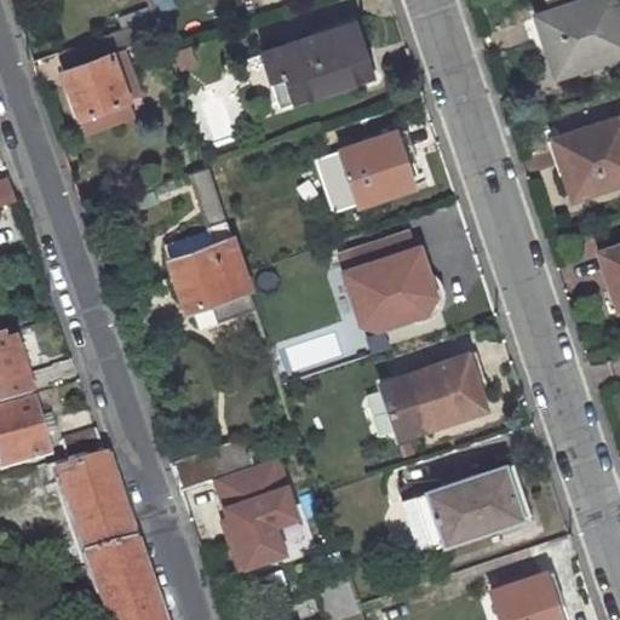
[(619,24),(612,0),(577,0),(534,13),(552,70),(578,63),(577,57),(619,41),(619,24)]
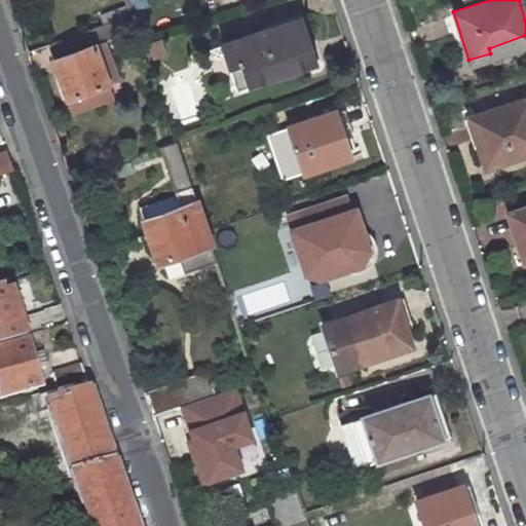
[(105,79),(95,48),(92,42),(133,28),(127,11),(45,40),(64,95),(76,90),(81,105),(110,95),(105,79)]
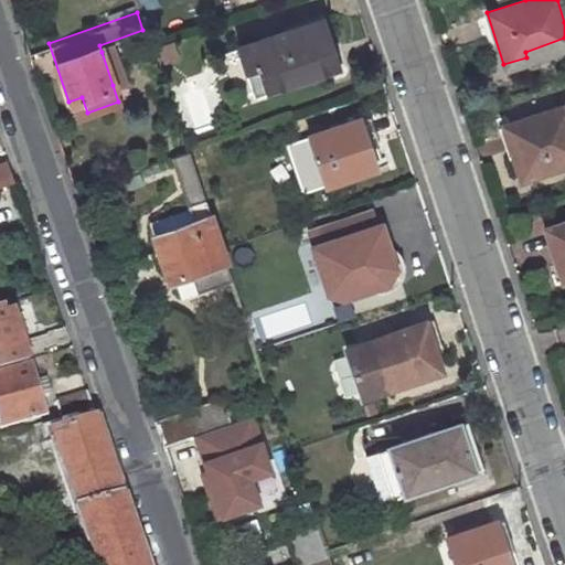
[(257,64),(266,91),(324,71),(317,48),(328,43),(320,19),(236,46),(244,68),(257,64)]
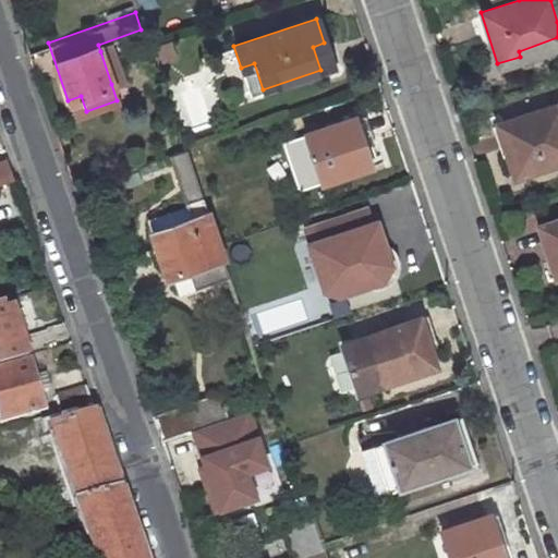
[(152,60),(170,53),(166,40),(146,46),(152,60)]
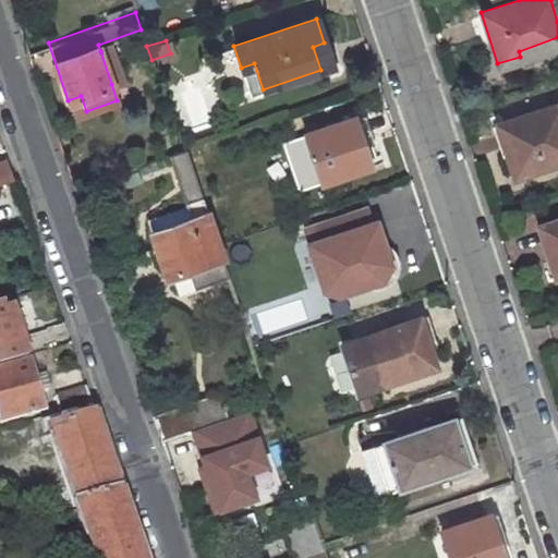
[(332,67),(324,43),(313,47),(320,70),(332,67)]
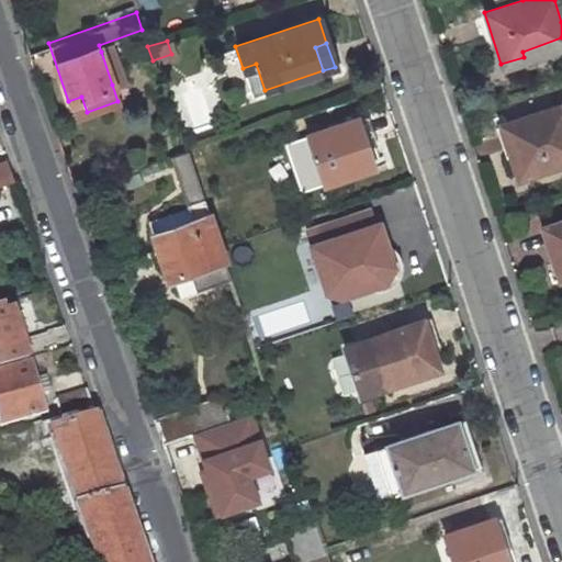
[(123,81),(112,48),(101,52),(112,85),(123,81)]
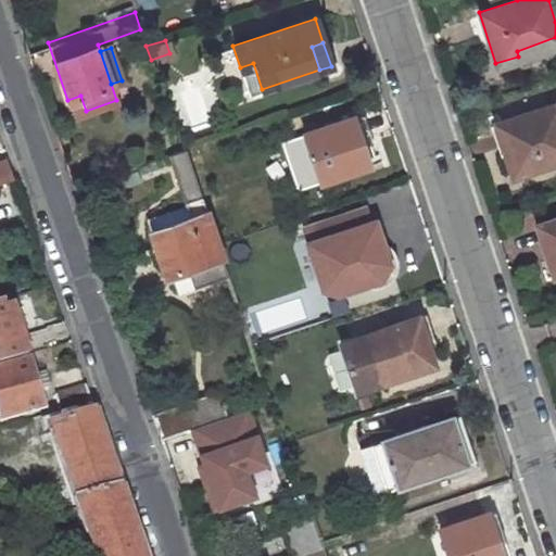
[(240,67),(249,95),(262,89),(253,63),(240,67)]
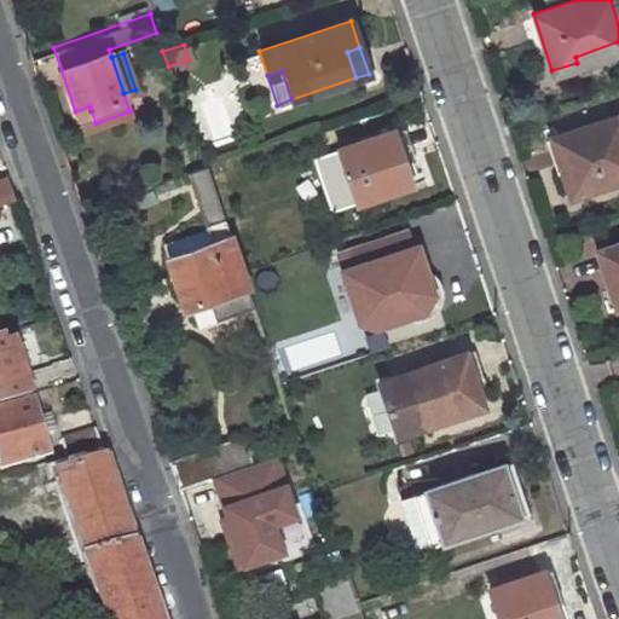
[(75,111),(81,128),(96,123),(90,106),(75,111)]
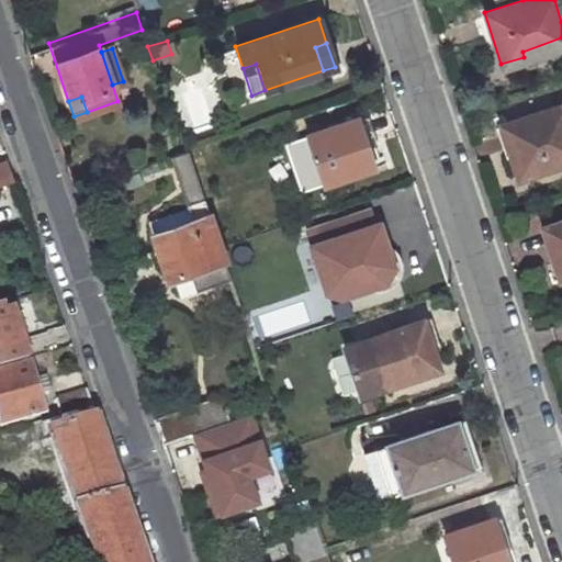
[(561,108),(494,130),(504,159),(513,157),(519,178),(561,164),(561,108)]
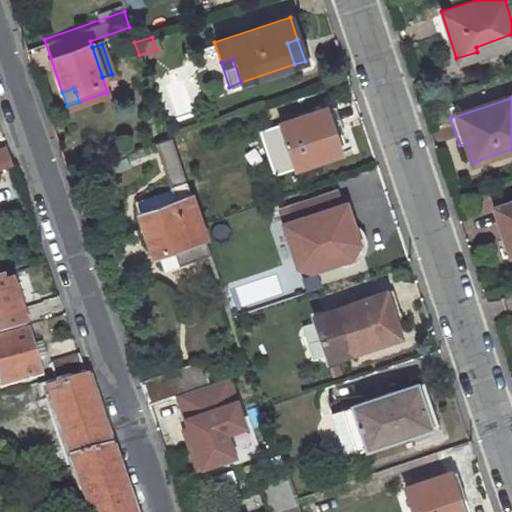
[(323,109),(279,123),(293,166),(337,151),(323,109)]
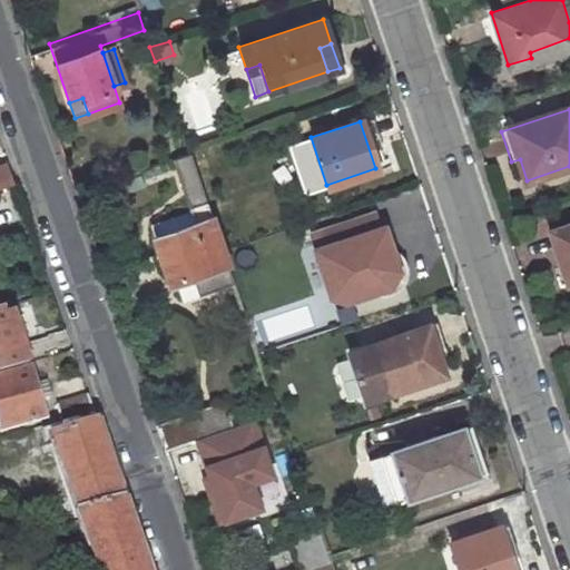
[(229,284),(186,151),(170,158),(174,168),(192,222),(150,236),(167,283),(175,281),(180,300),(229,284)]
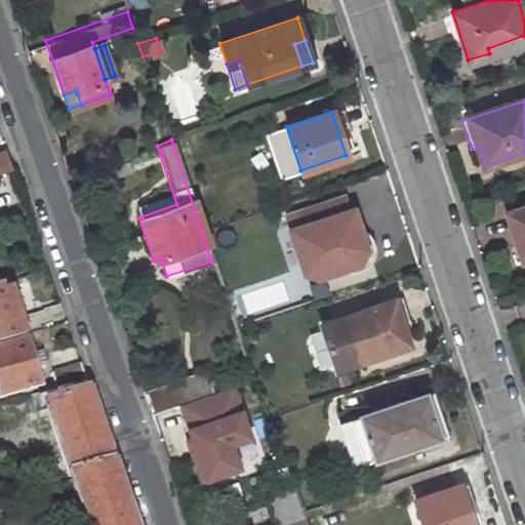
[(157,146),(144,150),(147,159),(160,155),(157,146)]
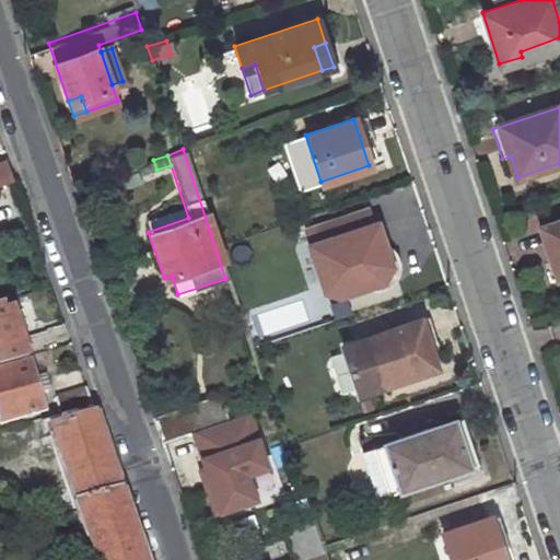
[(0,160),(0,179),(11,176),(6,159),(0,160)]
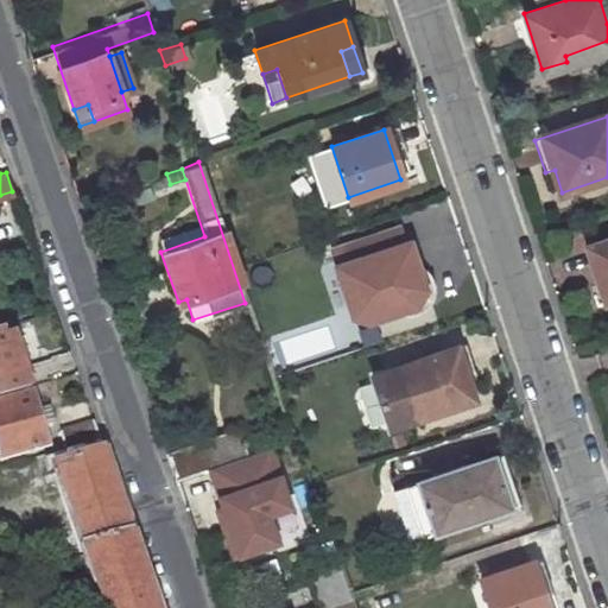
[(607,238),(584,246),(593,272),(601,268),(607,287),(607,238)]
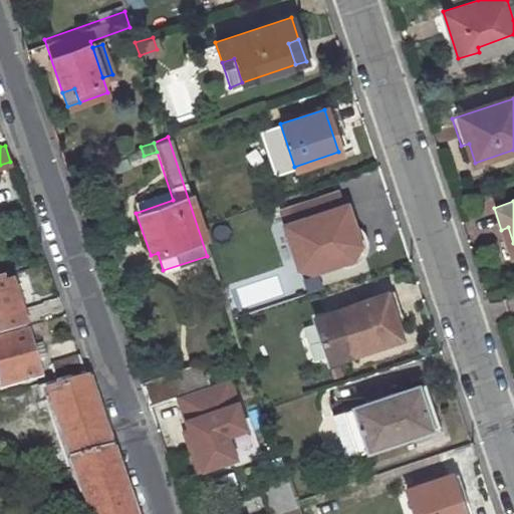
[(337,207),(283,225),(296,267),(339,254),(340,253),(341,253),(342,252),(342,251),(343,250),(344,249),(344,248),(345,247),(345,246),(346,245),(346,244),(346,242),(346,241),(346,240),(346,239),(346,237),(345,234),(337,207)]
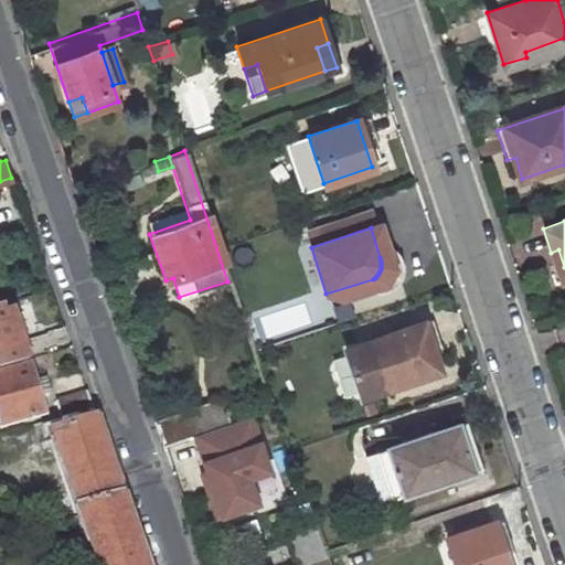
[(551,253),(561,283),(564,280),(564,267),(558,249),(551,253)]
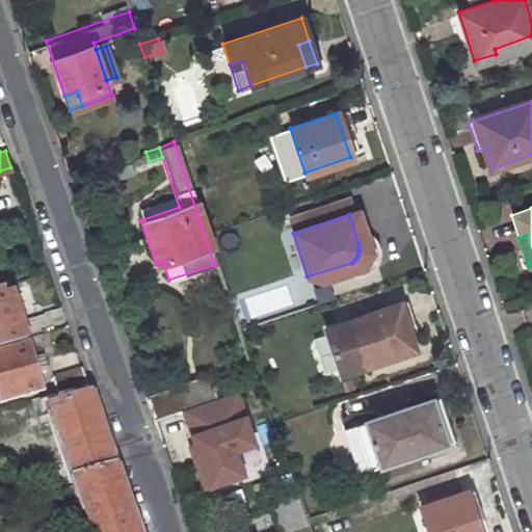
[(0,343),(23,337),(7,282),(0,283),(0,343)]
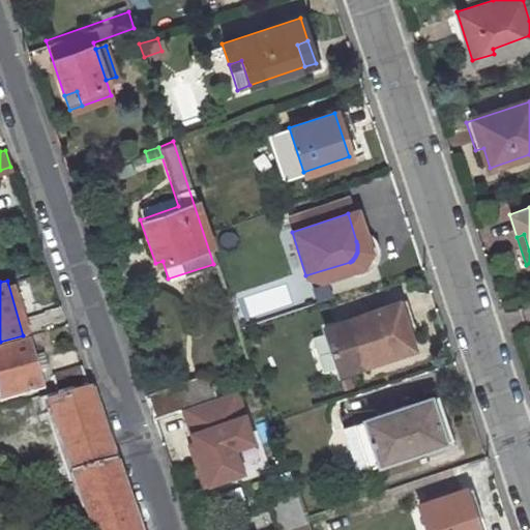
[(399,302),(323,327),(337,374),(413,349),(399,302)]
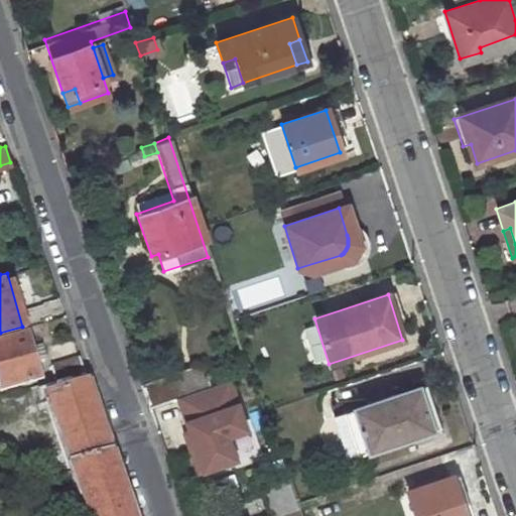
[(24,333),(0,339),(0,381),(35,373),(24,333)]
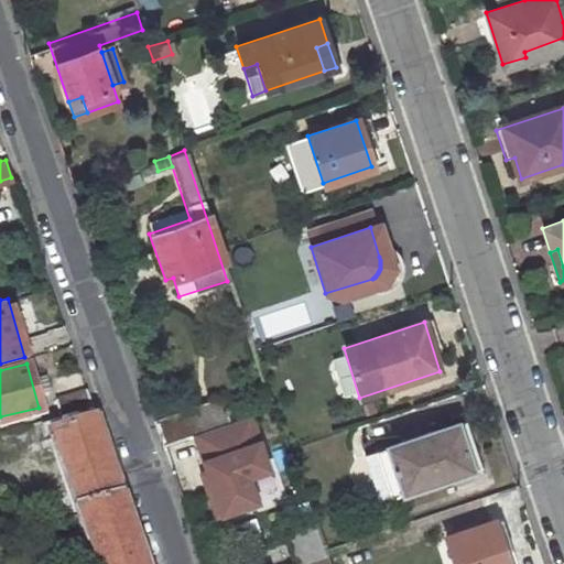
[(83,388),(51,398),(56,415),(89,408),(83,388)]
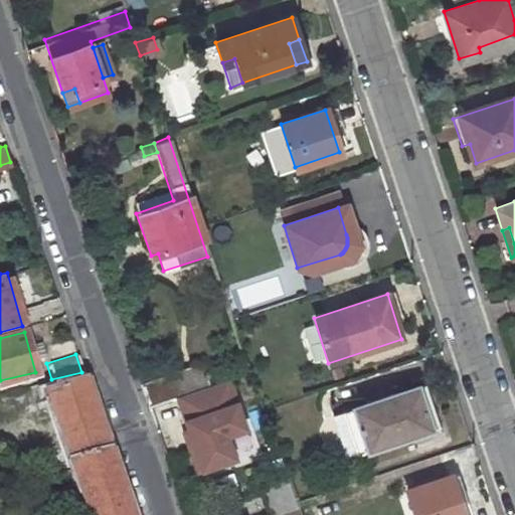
[(199,361),(141,383),(148,405),(207,384),(199,361)]
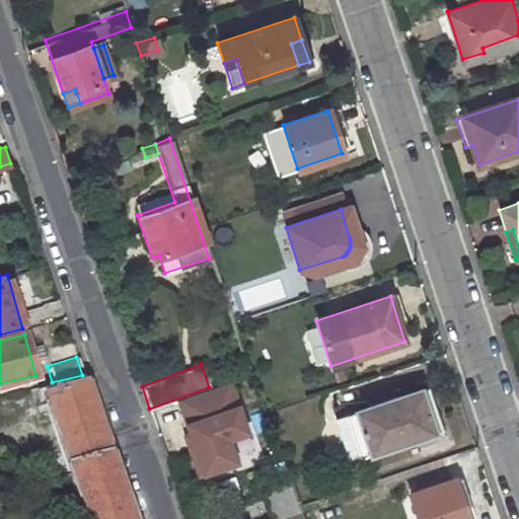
[(131,518),(85,382),(45,394),(86,518),(131,518)]
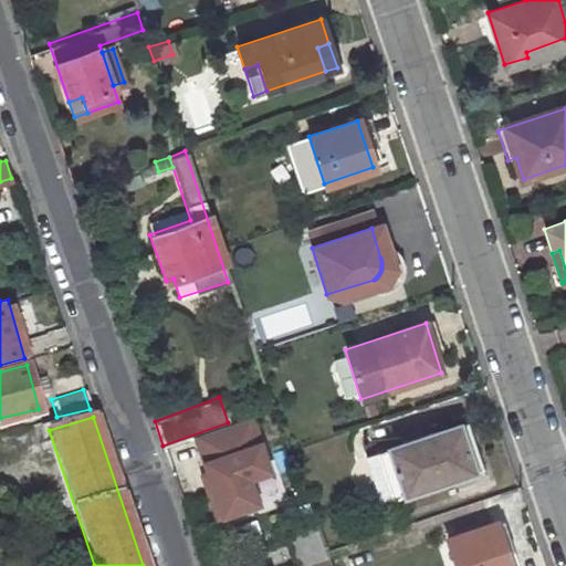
[(260,417),(194,438),(220,524),(269,510),(260,482),(278,477),(260,417)]
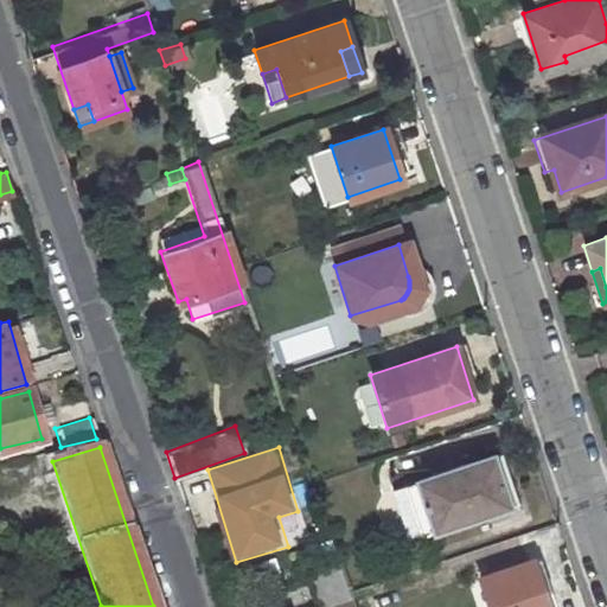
[(489,454),(414,479),(430,531),(505,506),(489,454)]
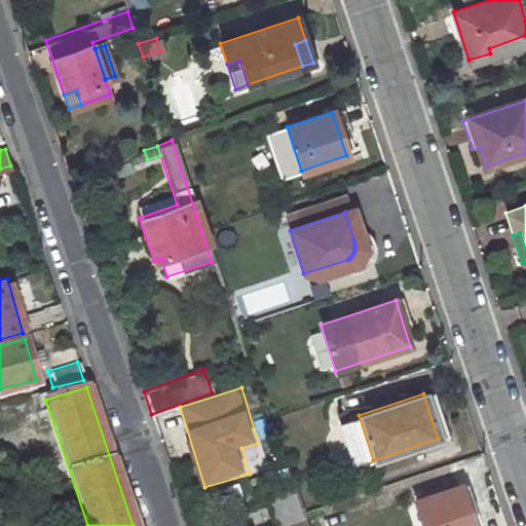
[(347,418),(362,463),(373,460),(359,415),(347,418)]
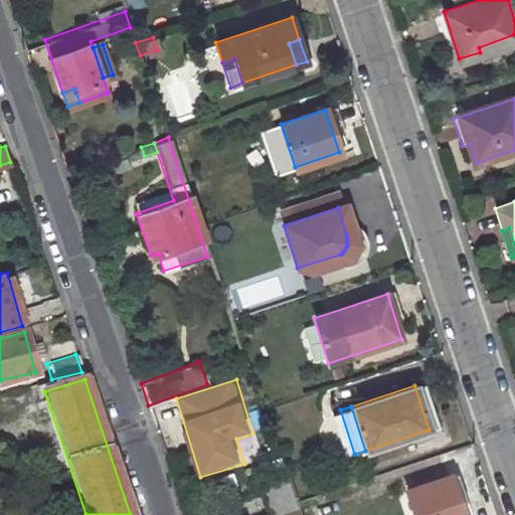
[(291,505),(281,477),(267,482),(260,490),(268,514),(272,514),(292,509),(291,505)]
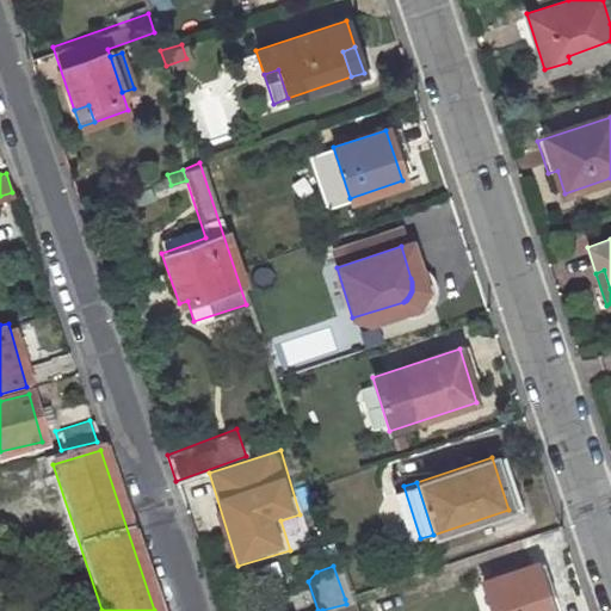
[(544,610),(530,566),(479,581),(488,610),(544,610)]
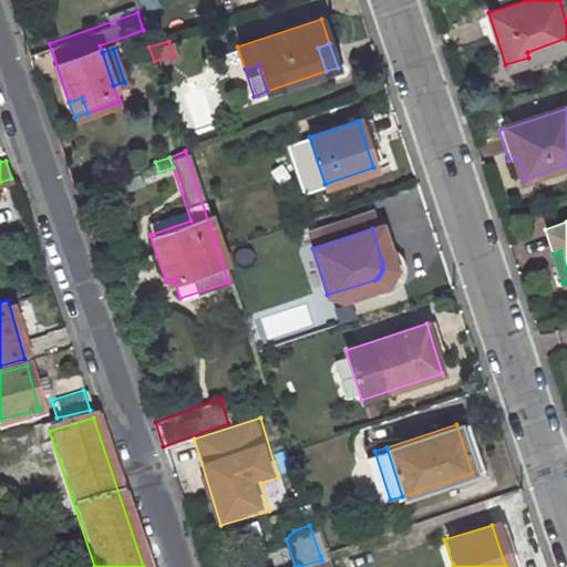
[(80,538),(61,544),(64,555),(83,548),(80,538)]
